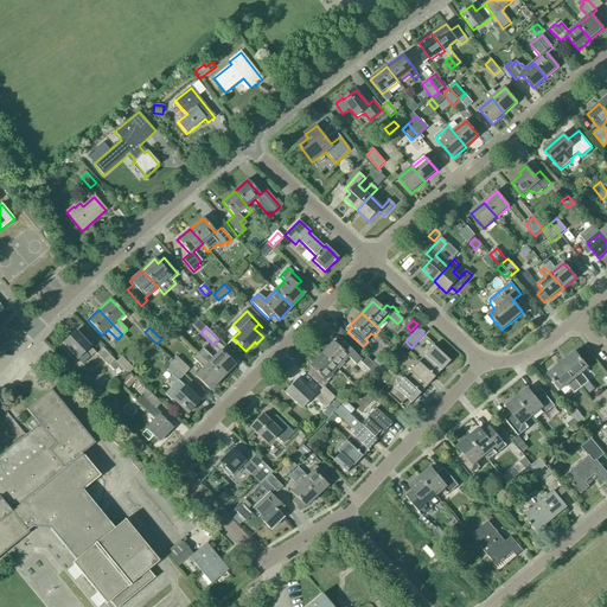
[(95,353),(90,347),(76,332),(63,344),(77,359),(84,352),(90,358),(95,353)]
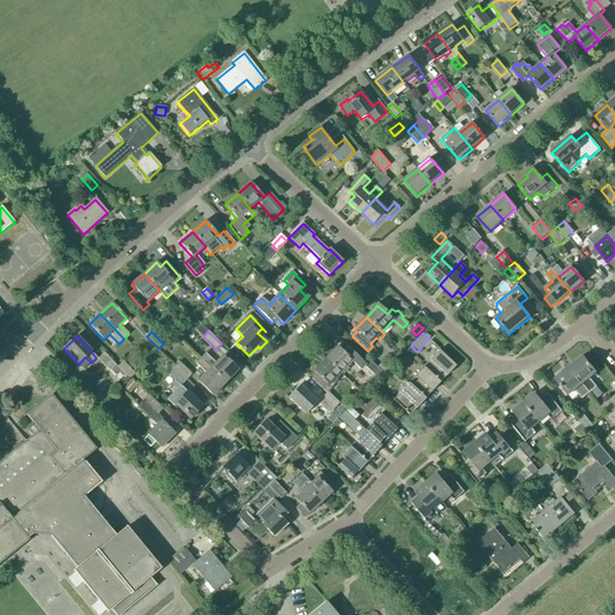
[(326,359),(340,374),(352,362),(362,371),(366,365),(351,351),(346,356),(336,347),(326,359)]
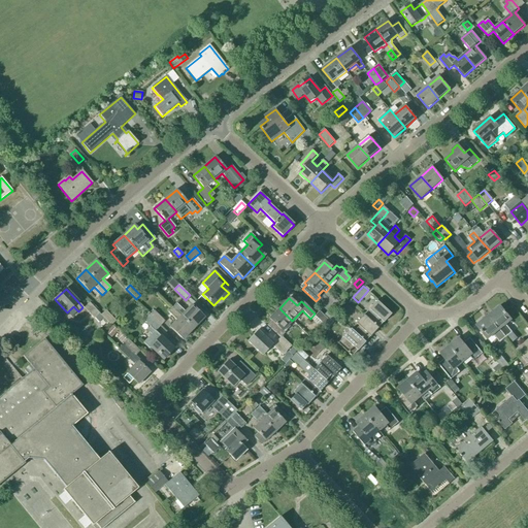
[(366,318),(377,328),(383,323),(391,315),(376,301),(368,309),(371,312),(366,318)]
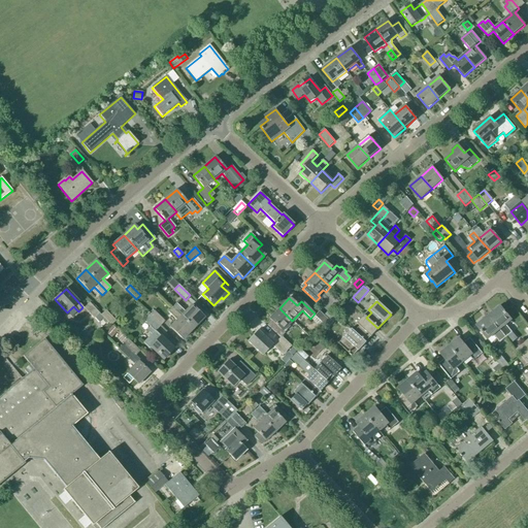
[(104,319),(101,316),(99,314),(90,303),(84,308),(94,319),(99,323),(104,319)]
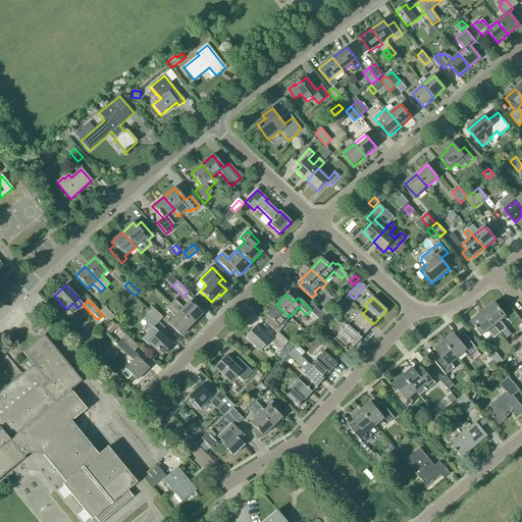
[(170,304),(192,325),(202,314),(190,302),(183,309),(174,300),(170,304)]
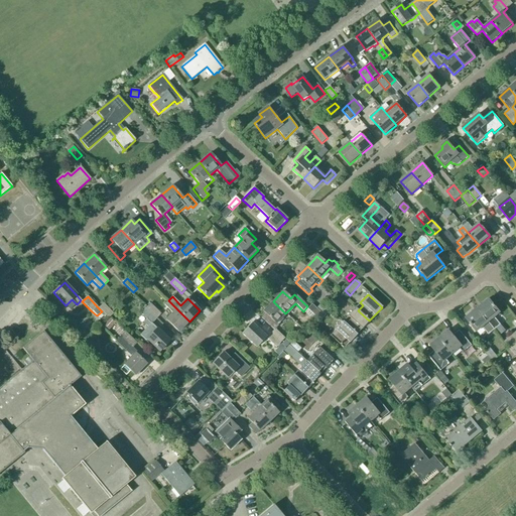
[(494,330),(495,331),(501,326),(494,317),(500,312),(489,299),(478,309),(494,330)]
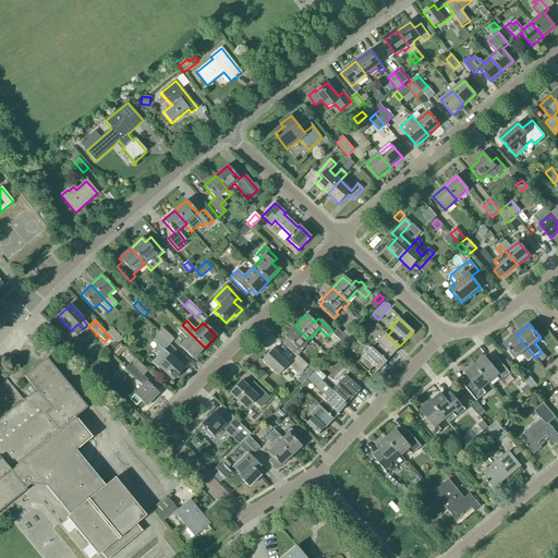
[(193,360),(205,348),(182,325),(178,330),(186,339),(180,347),(193,360)]
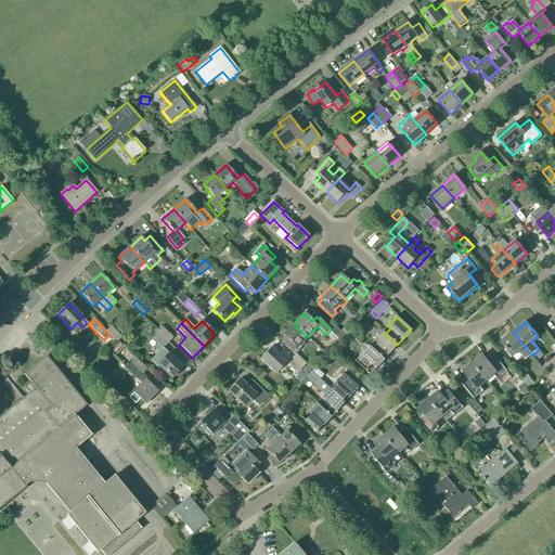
[(297,348),(307,337),(294,324),(283,335),(285,337),(281,343),(295,356),(291,359),(301,370),(307,364),(296,353),(299,350),(297,348)]
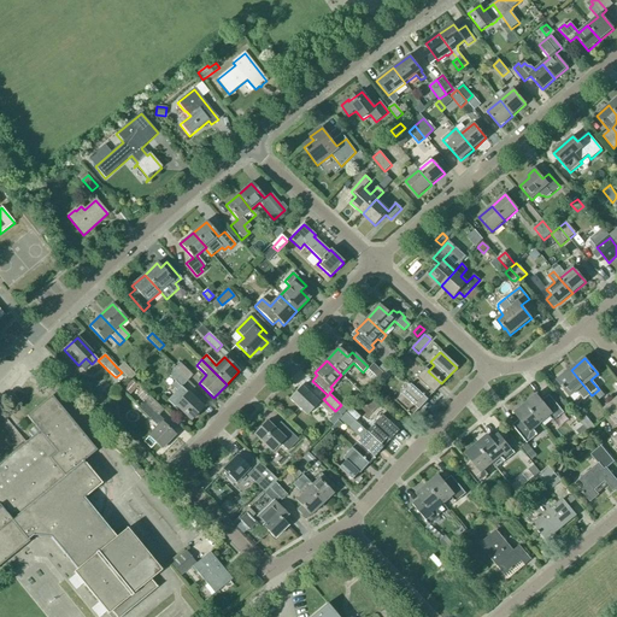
[(118,369),(122,372),(129,381),(135,376),(123,363),(118,369)]
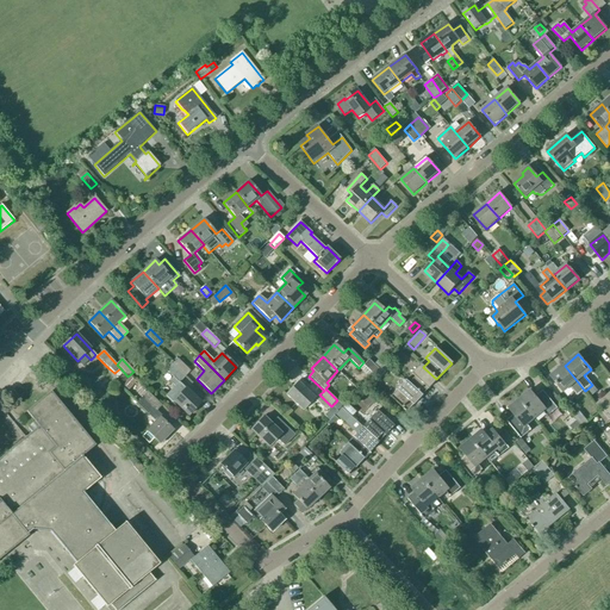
[(173,363),(186,377),(191,372),(178,359),(173,363)]
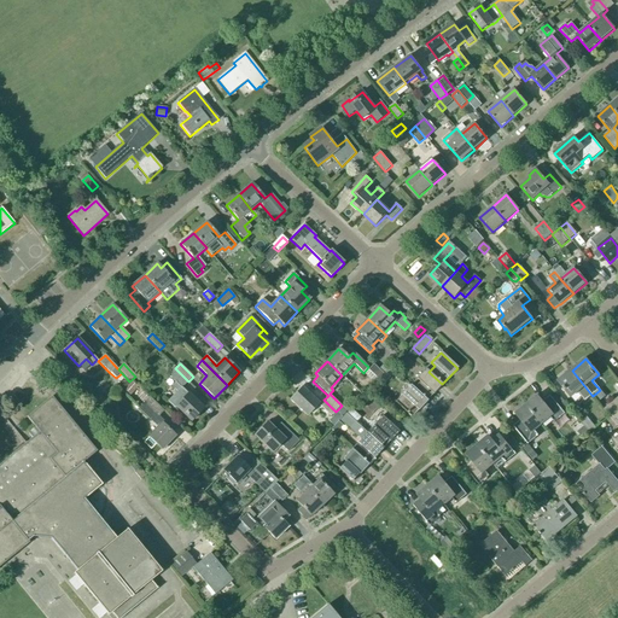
[(384,374),(390,369),(384,363),(379,369),(384,374)]
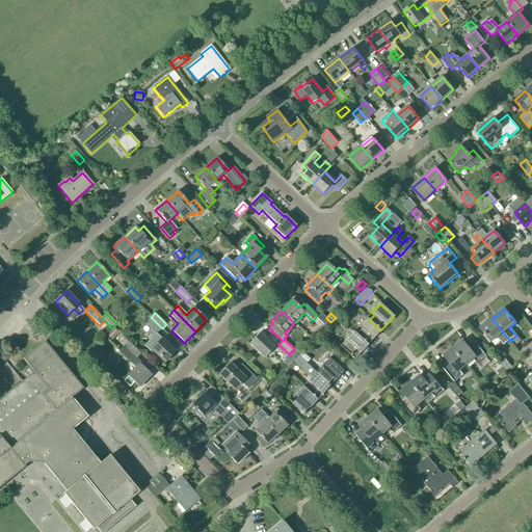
[(330,322),(326,318),(325,318),(321,314),(317,319),(326,327),(330,323),(330,322)]
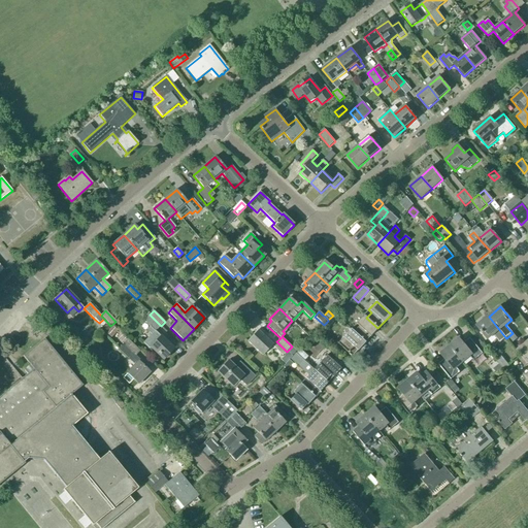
[(156,331),(161,326),(150,315),(143,321),(150,327),(155,332),(156,331)]
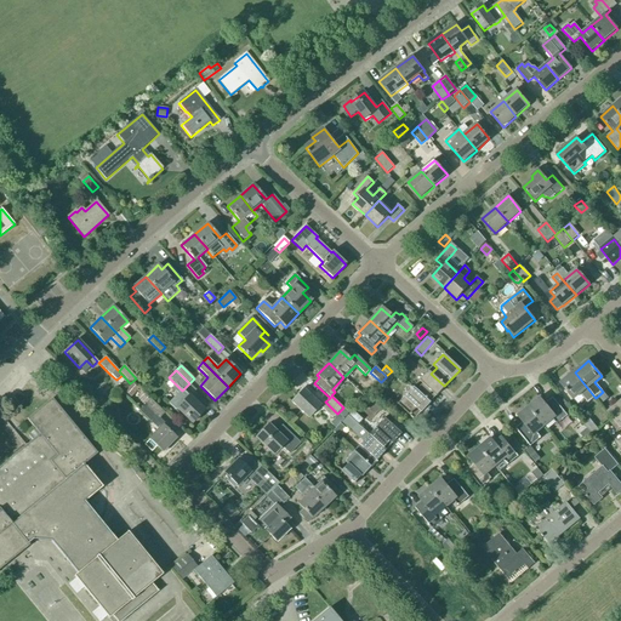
[(386,377),(391,381),(398,374),(393,370),(392,371),(386,376),(386,377)]
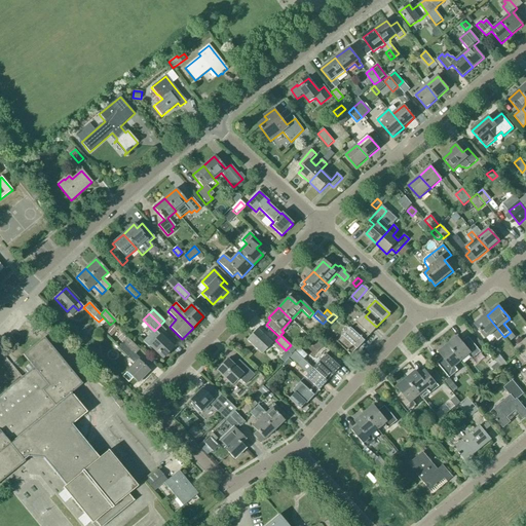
[(376,327),(365,316),(363,314),(354,323),(358,326),(352,331),(364,341),(368,335),(369,336),(377,328),(376,327)]
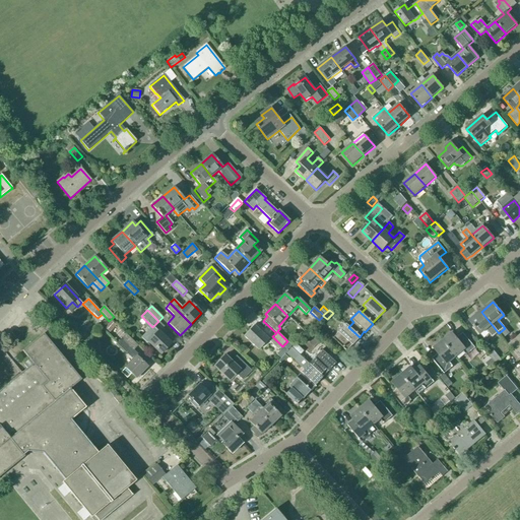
[(498,332),(481,312),(469,321),(480,334),(485,330),(492,337),(498,332)]
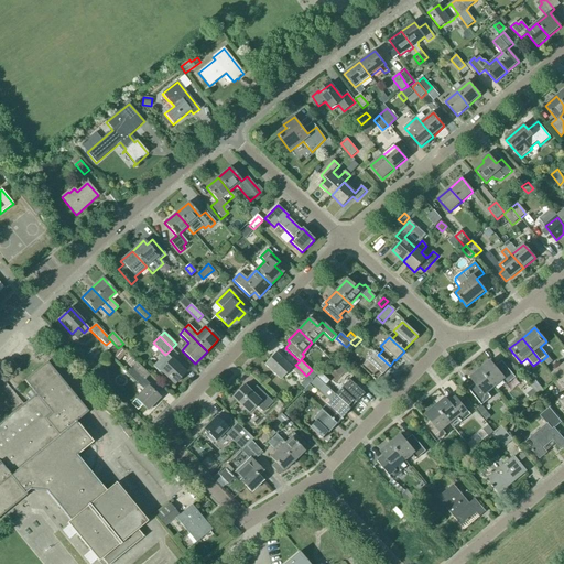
[(119,361),(126,353),(120,348),(112,356),(119,361)]
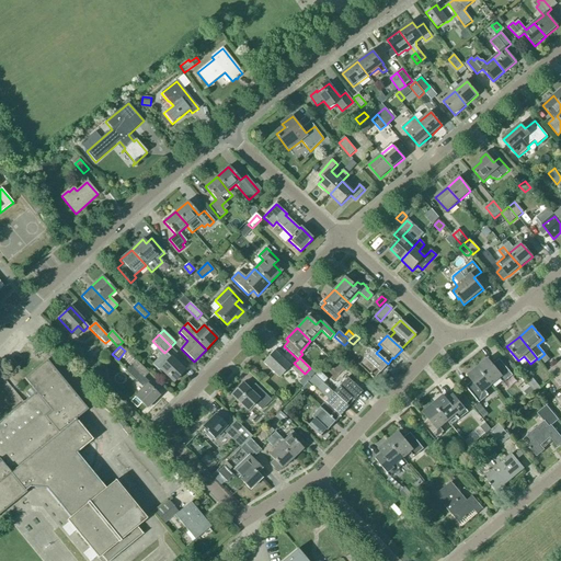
[(171,357),(165,352),(164,353),(159,347),(156,351),(161,356),(152,365),(159,370),(160,369),(173,382),(185,371),(171,357)]
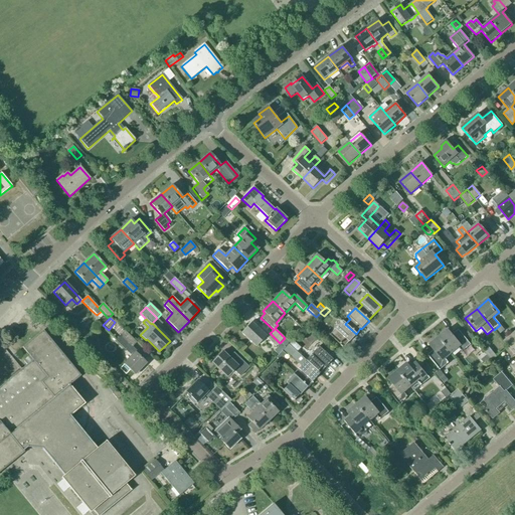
[(356,334),(345,324),(342,321),(334,330),(335,330),(329,336),(343,348),(348,342),(348,343),(356,334)]
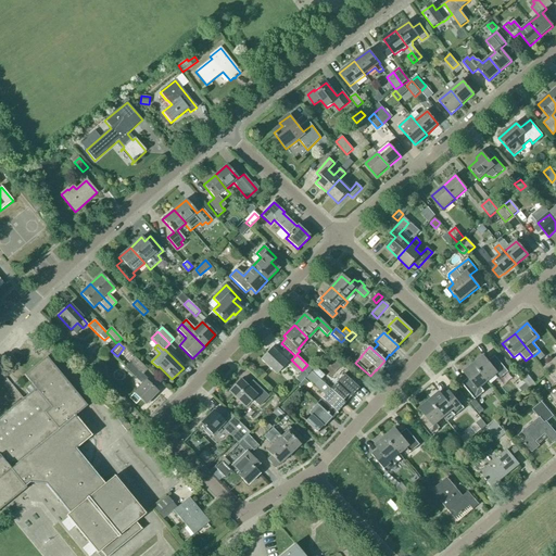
[(291,359),(290,359),(287,363),(272,349),(261,359),(276,375),(286,364),(298,375),(302,370),(291,359)]
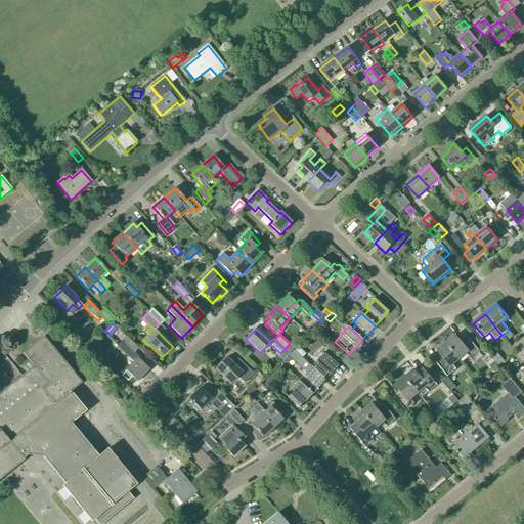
[(446,343),(461,359),(467,354),(470,358),(479,351),(467,336),(461,341),(455,336),(446,343)]
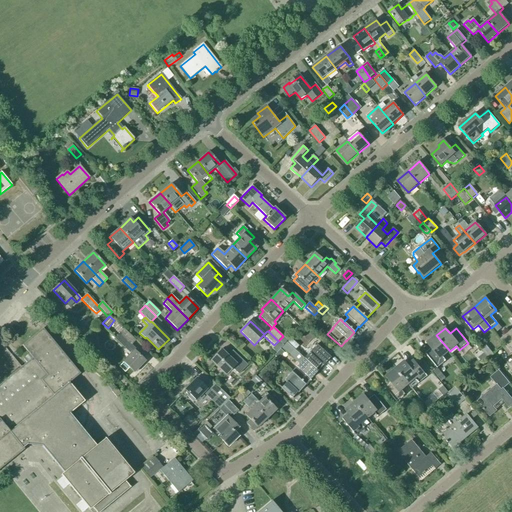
[(96,446),(70,414),(85,402),(69,383),(80,374),(43,329),(22,346),(33,358),(0,384),(0,469),(24,450),(10,432),(19,424),(90,510),(92,508),(95,511),(101,511),(131,488),(125,481),(134,474),(105,439),(96,446)]
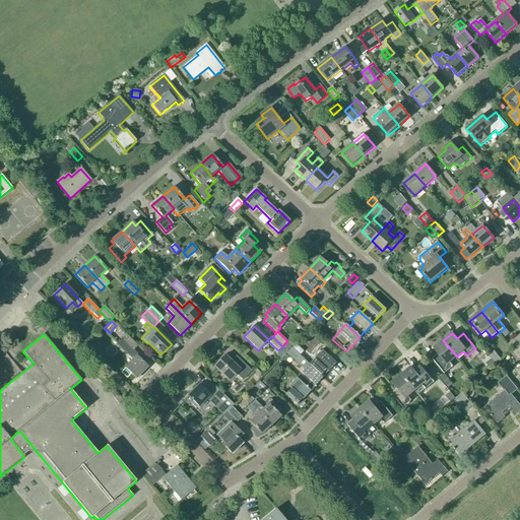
[(137,356),(139,355),(132,349),(137,344),(126,334),(117,343),(129,356),(129,355),(134,360),(125,369),(136,378),(137,377),(138,379),(142,374),(141,373),(147,367),(137,356)]
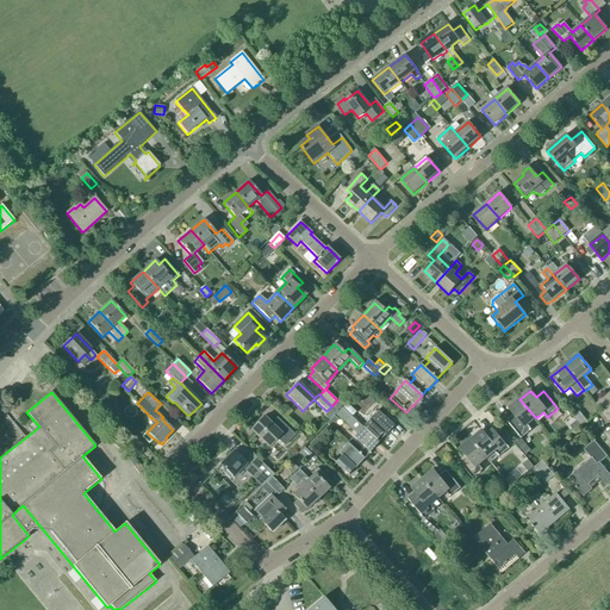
[(602,411),(609,404),(609,393),(596,404),(602,411)]
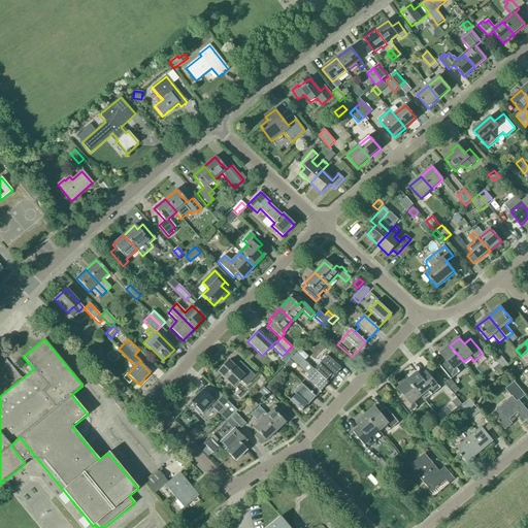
[(464,362),(450,345),(440,354),(446,360),(439,365),(451,380),(461,372),(457,368),(464,362)]
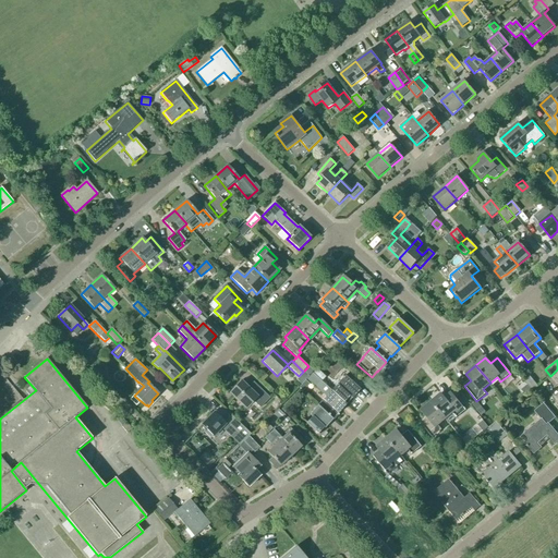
[(317,370),(313,374),(319,380),(322,383),(326,377),(322,374),(318,371),(317,370)]
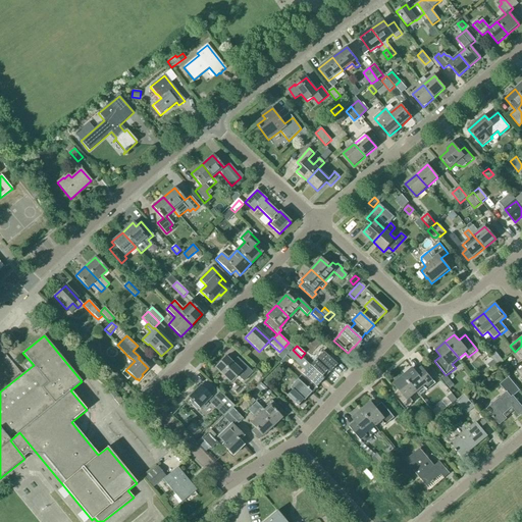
[(282,359),(289,353),(284,349),(277,356),(282,360),(282,359)]
